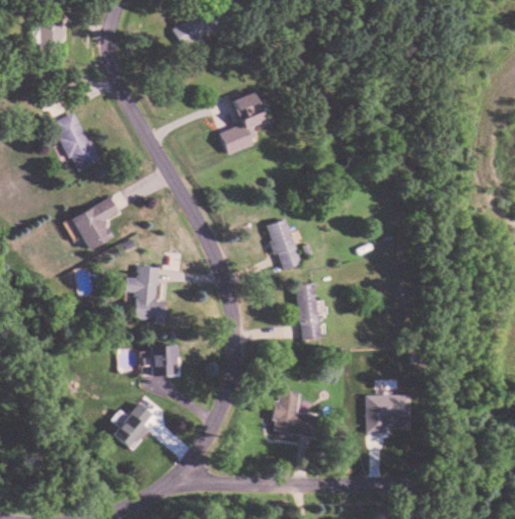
[(172,28),(182,47),(219,26),(209,8),(172,28)]
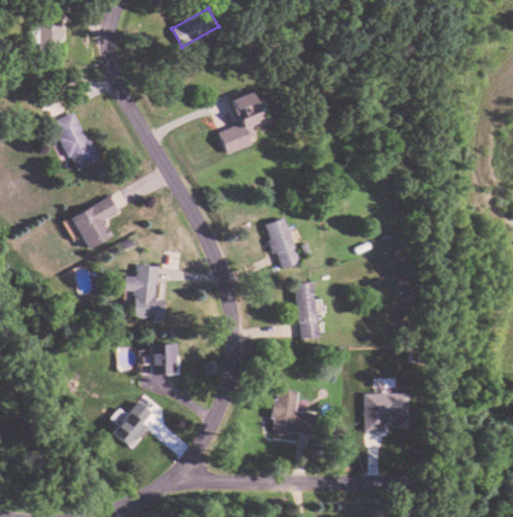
[(259,143),(253,125),(265,122),(255,92),(232,99),(240,124),(219,130),(226,153),(259,143)]
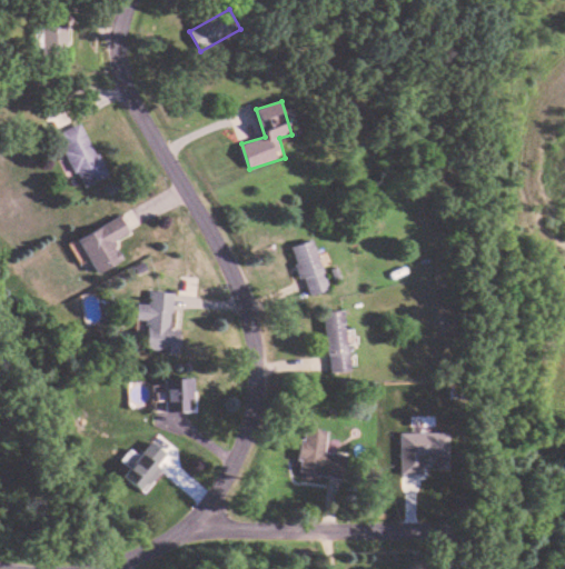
[(83,188),(108,177),(83,122),(59,133),(83,188)]
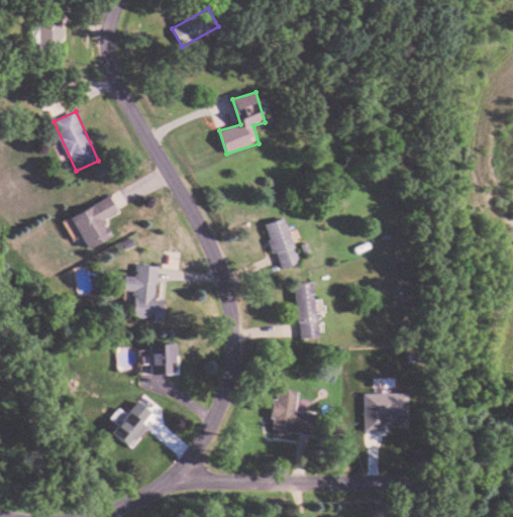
[(72,218),(89,248),(115,234),(107,221),(121,214),(111,196),(72,218)]
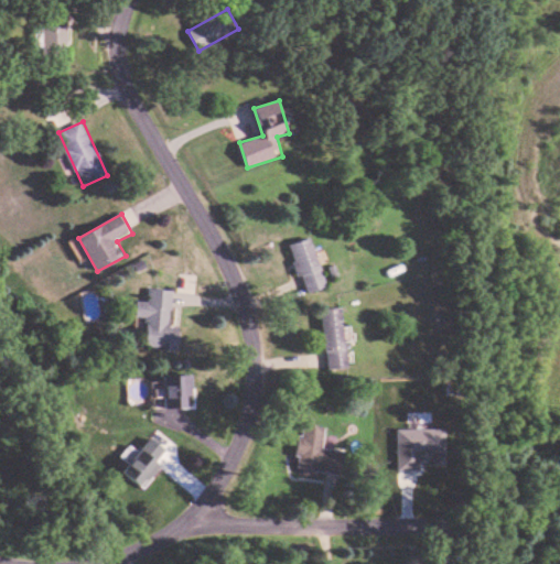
[(305,294),(326,288),(311,238),(290,245),(305,294)]
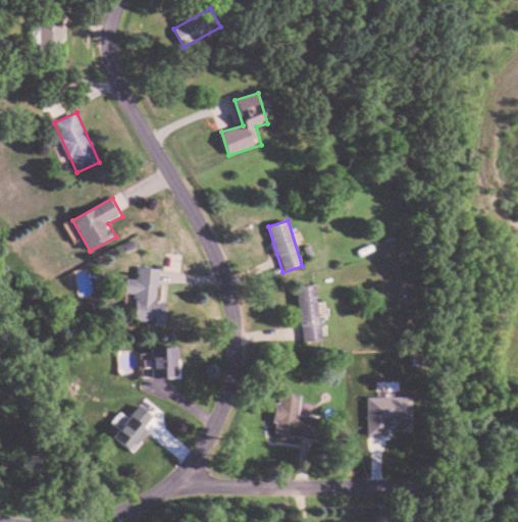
[(160,268),(139,267),(138,278),(126,278),(125,293),(137,294),(136,322),(165,323),(166,301),(158,301),(160,268)]
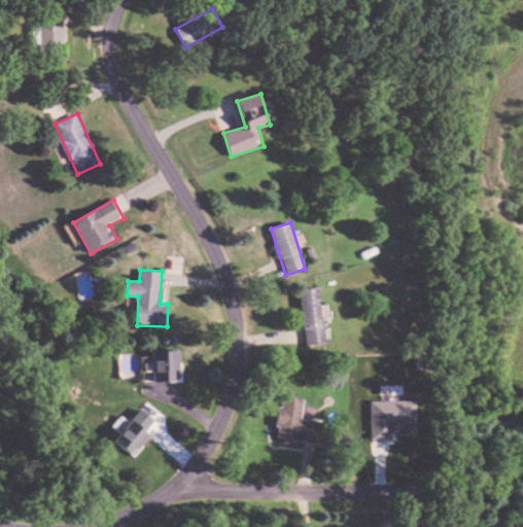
[(306,346),(325,344),(319,287),(300,289),(306,346)]
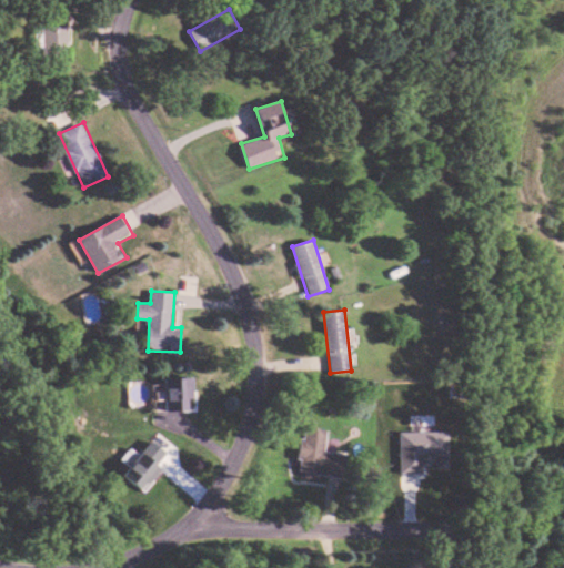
[(194,378),(167,378),(167,412),(194,412),(194,378)]
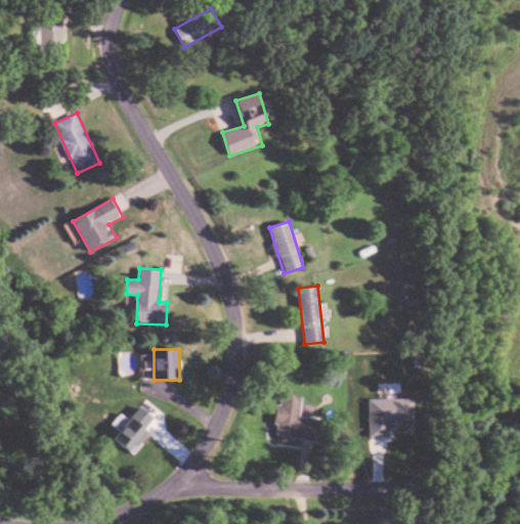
[(321,420),(299,417),(302,399),(280,395),(273,436),(317,443),(321,420)]
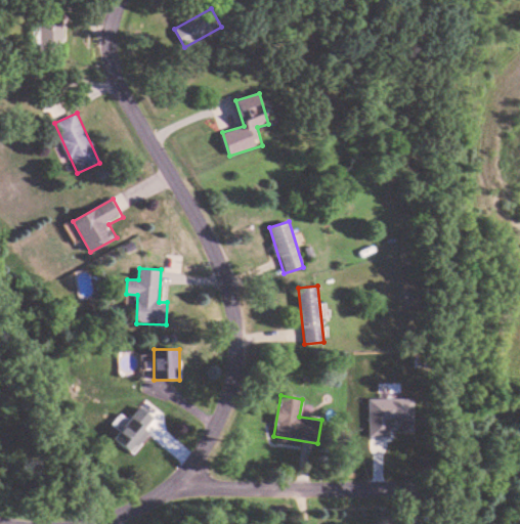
[(113,436),(128,453),(152,433),(146,427),(154,420),(143,409),(113,436)]
